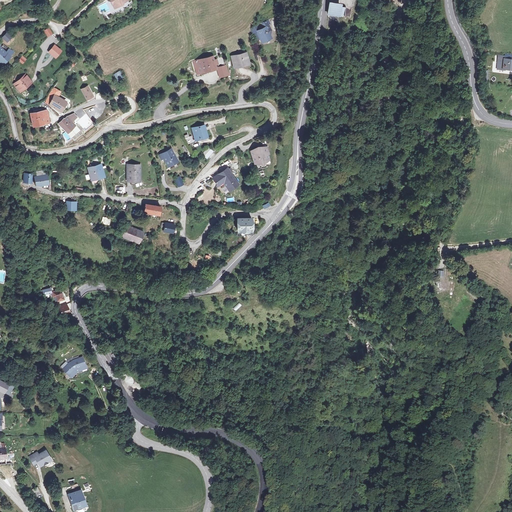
[(340,4),(330,3),(328,13),(339,14),(340,6),(340,4)]
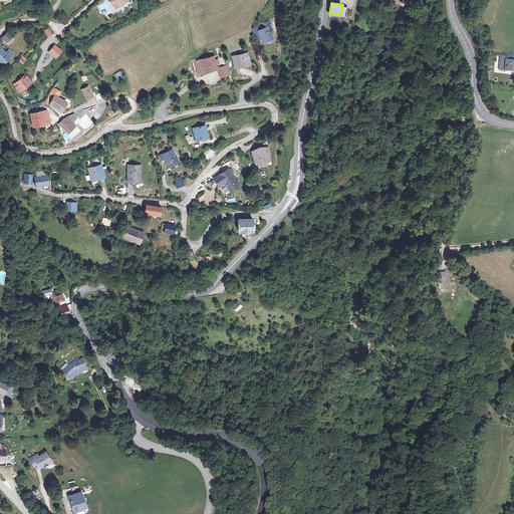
[(257,27),(252,29),(255,35),(256,35),(258,34),(261,40),(262,42),(272,37),(271,34),(272,29),(267,28),(266,26),(259,31),(257,27)]
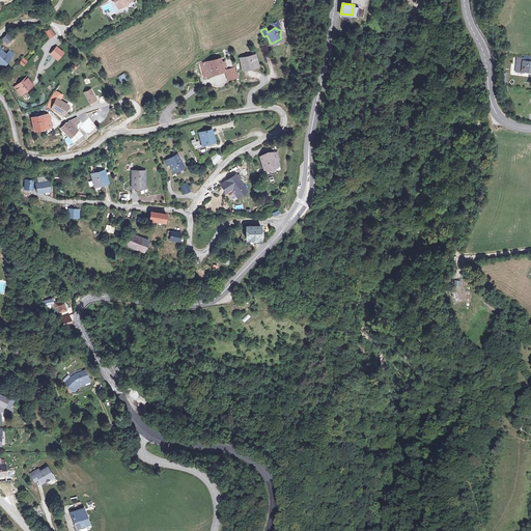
[(0,61),(5,67),(14,58),(8,53),(0,45),(0,61)]
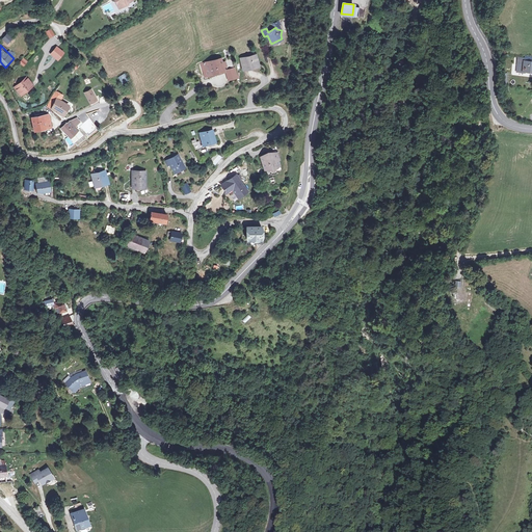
[(56,48),(51,54),(57,59),(62,53),(56,48)]
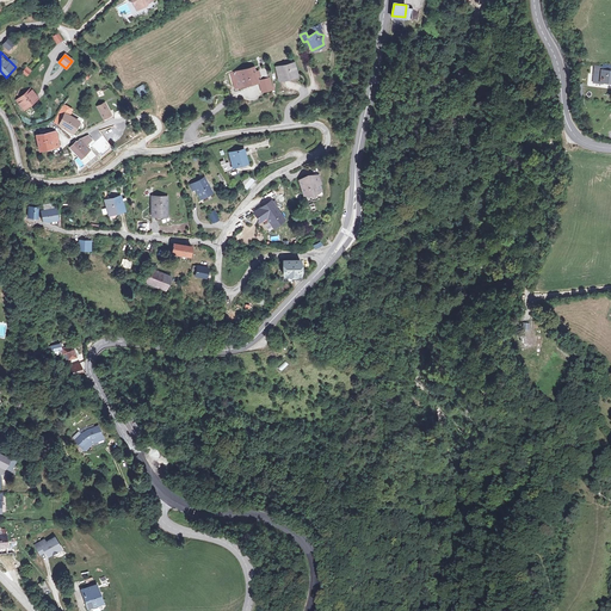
[(295,63),(277,67),(281,81),(291,79),(290,76),(297,74),(295,63)]
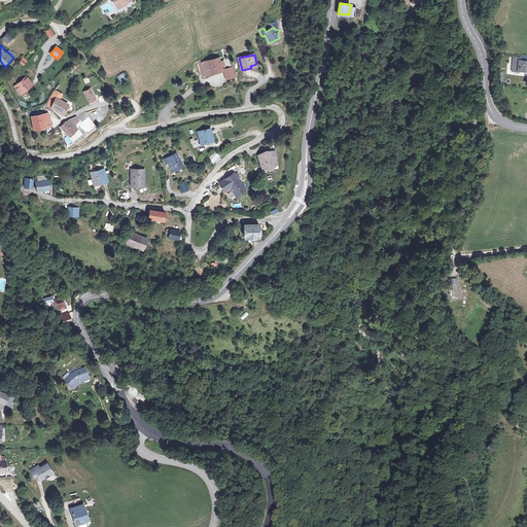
[(519,62),(514,62),(512,71),(517,72),(517,71),(526,72),(526,56),(522,56),(521,59),(519,59),(519,62)]
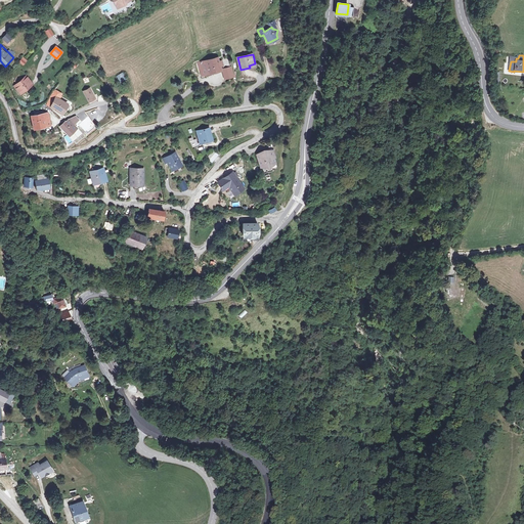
[(216,57),(198,63),(200,70),(201,70),(207,68),(209,74),(220,71),(217,60),(216,57)]
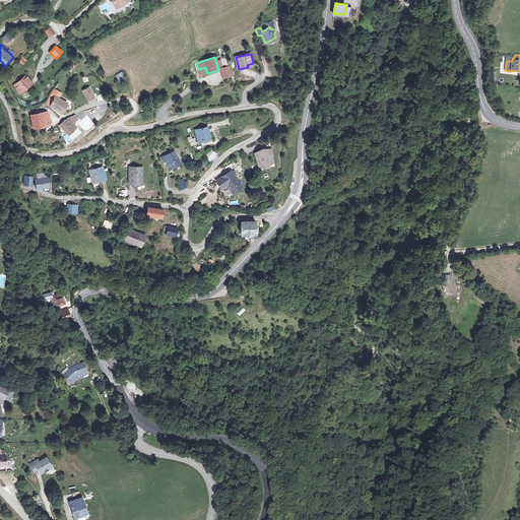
[(225,58),(215,60),(218,70),(221,69),(229,67),(225,58)]
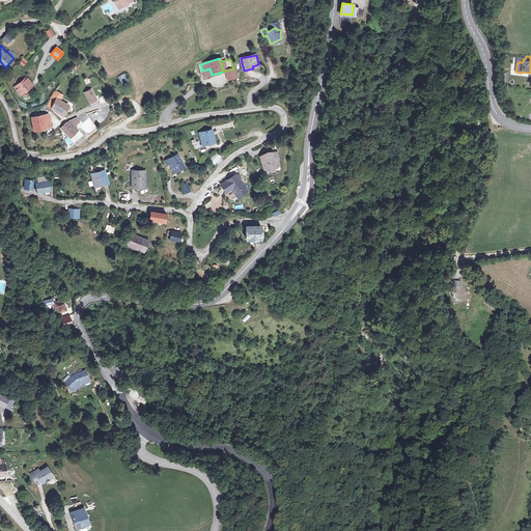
[(233,68),(226,71),(229,80),(236,77),(233,68)]
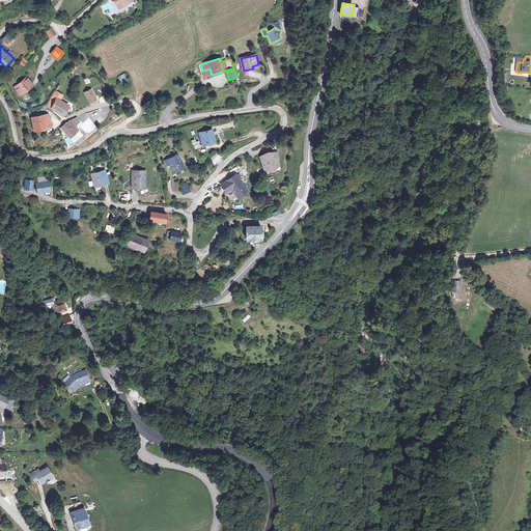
[(124,73),(118,77),(121,83),(129,80),(124,73)]
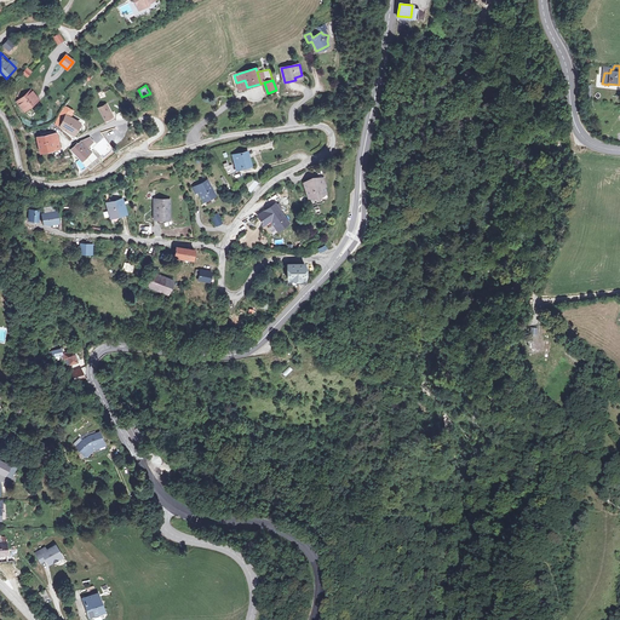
[(30,90),(16,99),(23,112),(38,101),(30,90)]
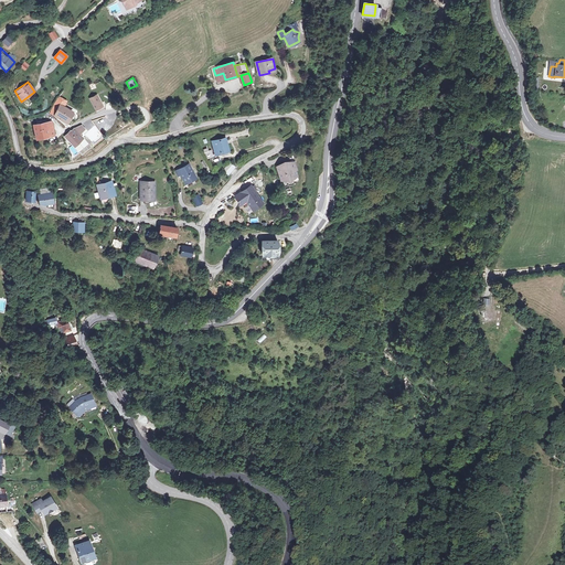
[(89,97),(96,110),(103,107),(96,94),(89,97)]
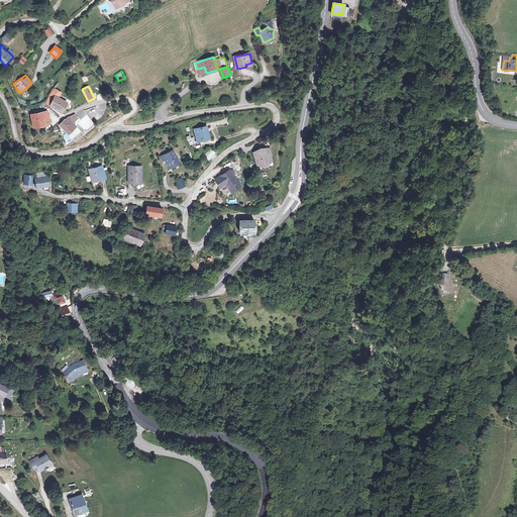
[(65,101),(54,96),(48,105),(60,111),(65,101)]
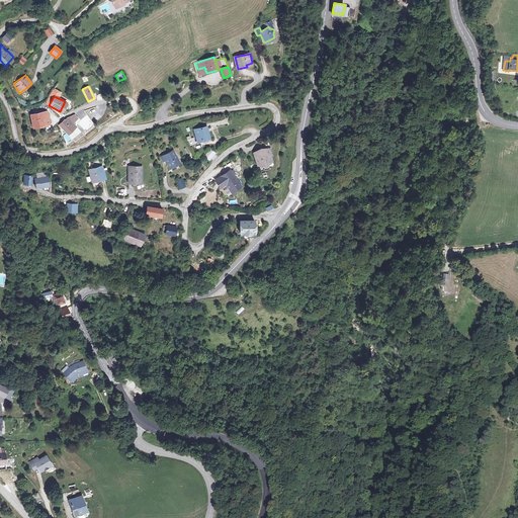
[(47,111),(28,115),(31,127),(50,123),(47,111)]
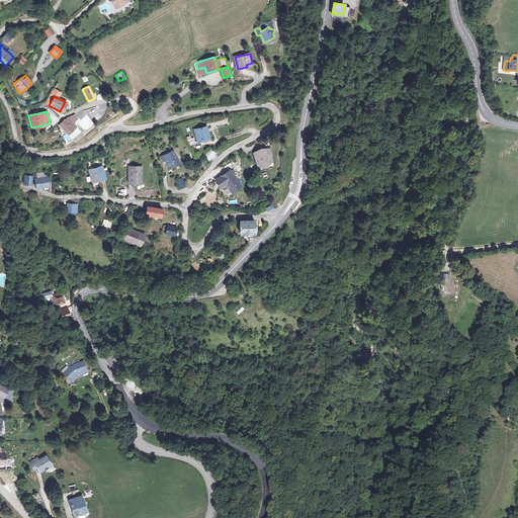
[(67,134),(72,130),(76,125),(73,122),(68,117),(64,120),(59,124),(67,134)]
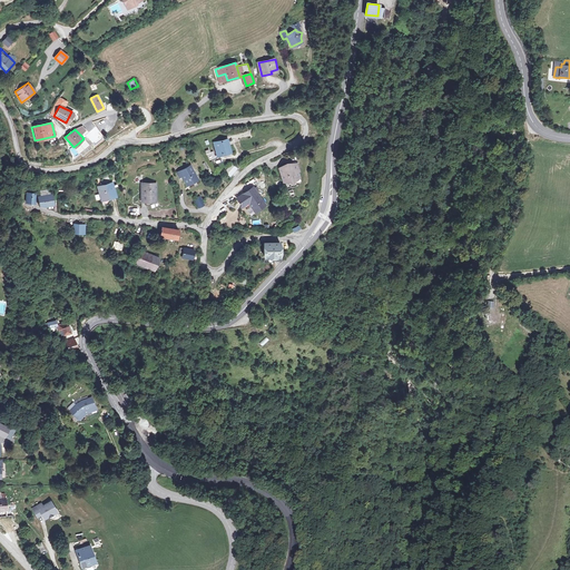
[(228,139),(215,143),(217,155),(229,151),(228,146),(229,145),(228,139)]
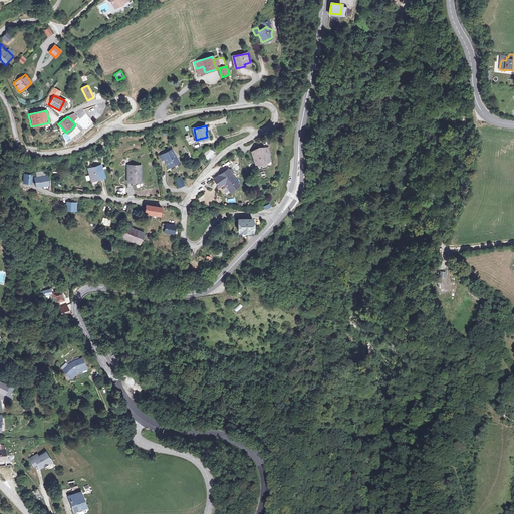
[(83,133),(74,140),(76,142),(85,135),(83,133)]
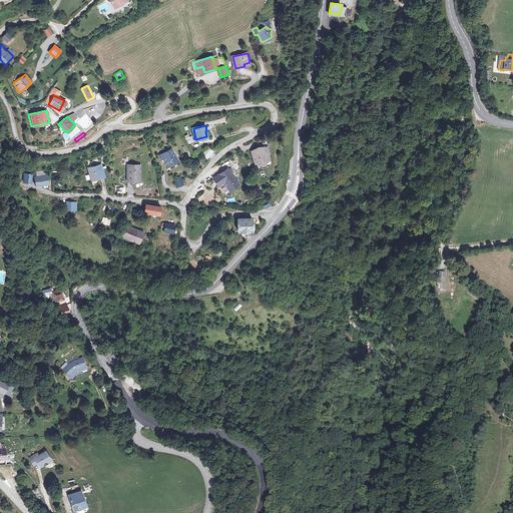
[(189,133),(184,135),(188,144),(193,142),(189,133)]
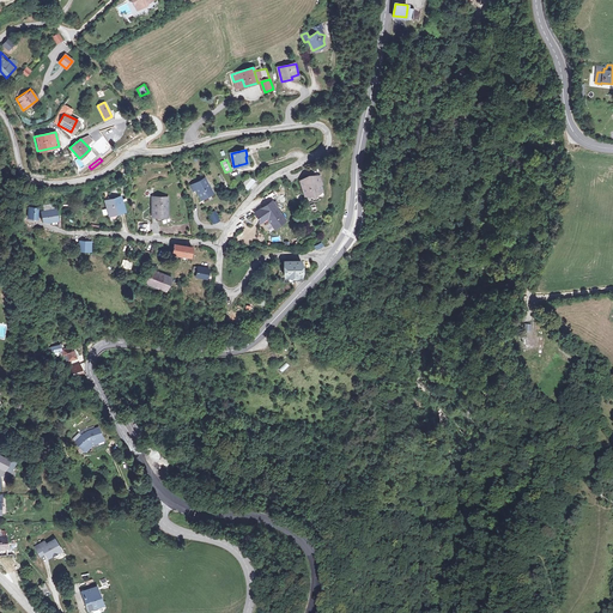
[(305,177),(299,178),(303,193),(309,192),(314,194),(315,190),(322,188),(321,182),(322,181),(320,174),(313,175),(308,173),(305,177)]
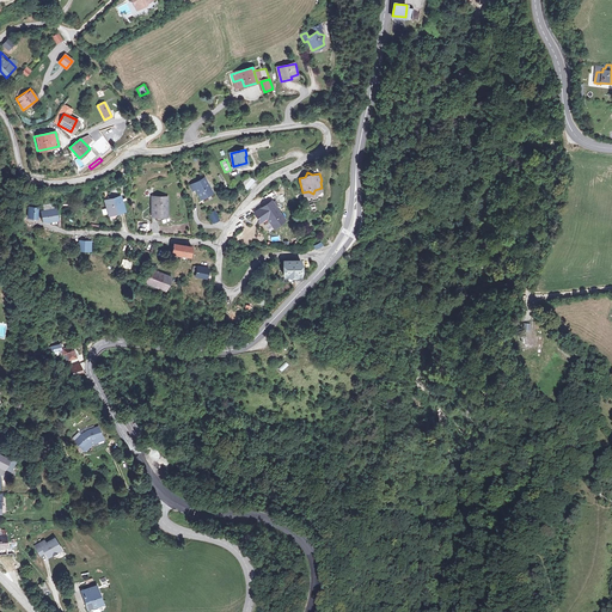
[(256,181),(251,176),(244,184),(250,190),(256,181)]
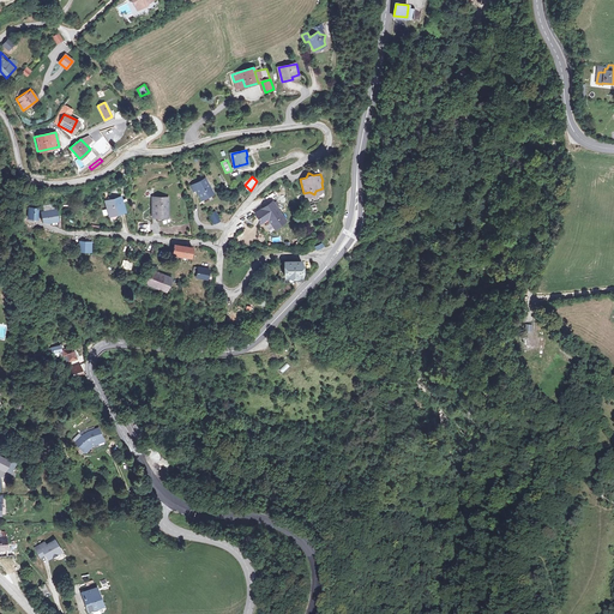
[(205,179),(194,185),(197,190),(202,198),(212,193),(205,179)]
